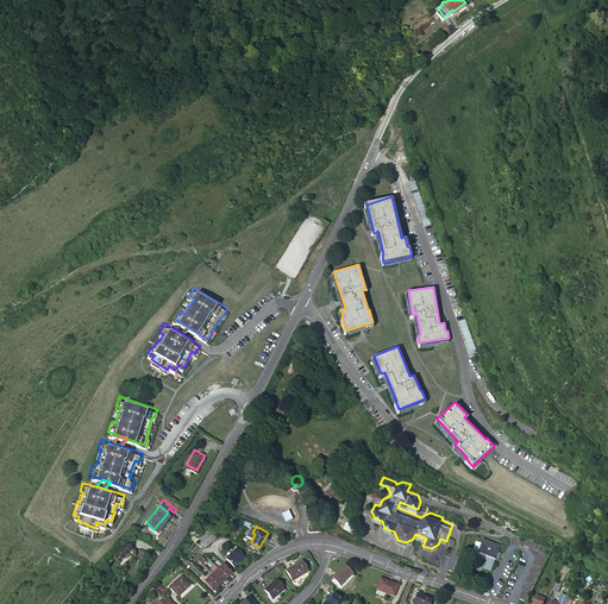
[(528,598),(550,552),(544,548),(547,541),(528,532),(525,540),(541,548),(521,595),(528,598)]
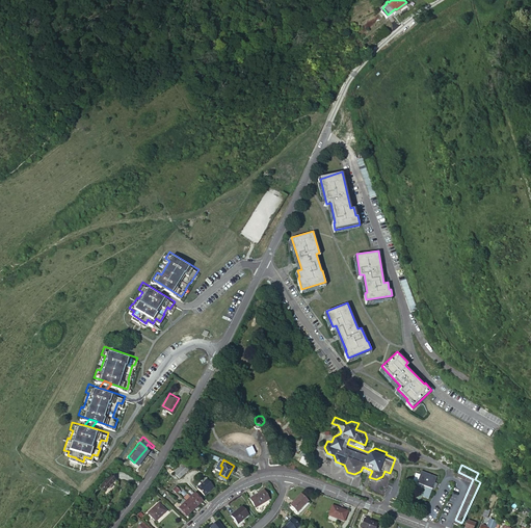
[(422,485),(424,481),(427,482),(424,493),(430,495),(434,483),(435,479),(437,473),(423,467),(422,470),(417,468),(413,481),(422,485)]
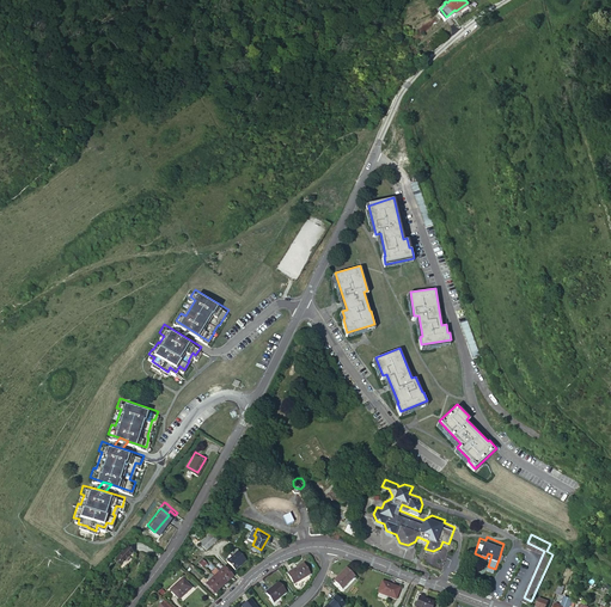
[(123,560),(133,546),(127,541),(117,556),(123,560)]
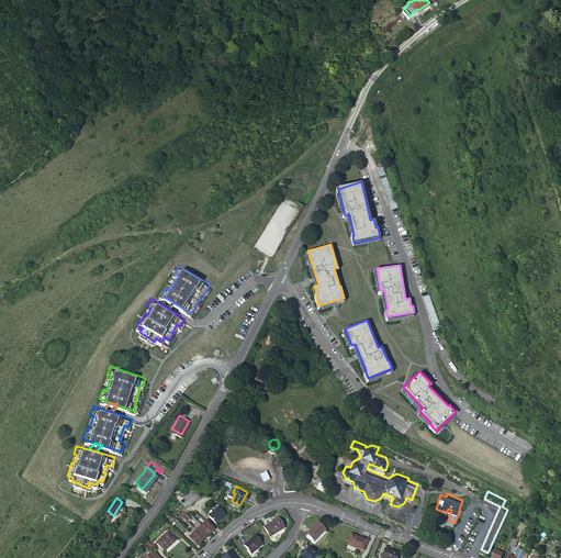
[(224,514),(227,511),(220,502),(210,512),(217,520),(224,514)]
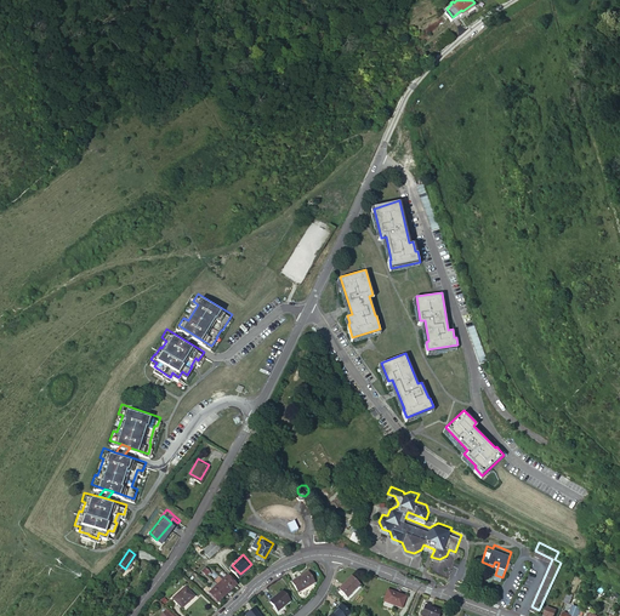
[(300,588),(316,579),(310,568),(303,571),(303,572),(294,579),(300,588)]
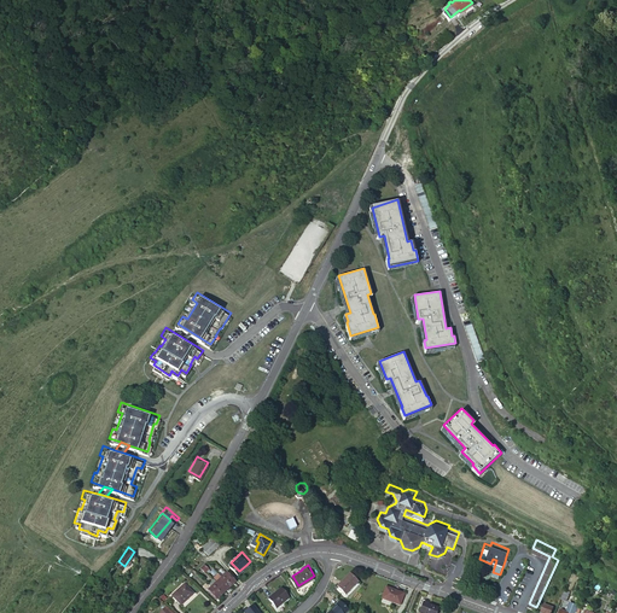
[(237,578),(228,568),(223,573),(232,583),(237,578)]
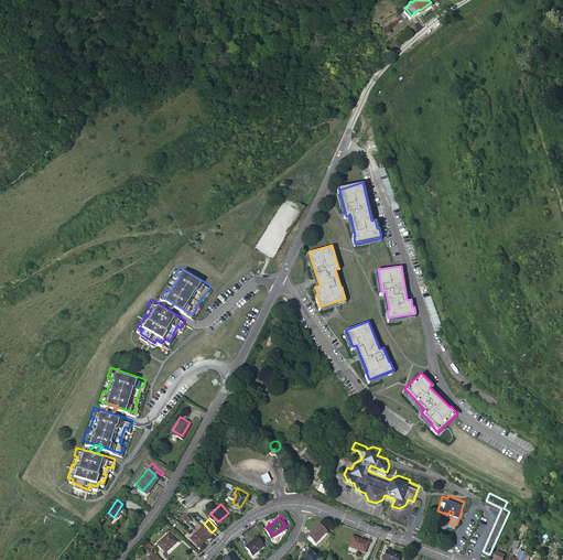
[(309,531),(316,539),(328,527),(320,519),(309,531)]
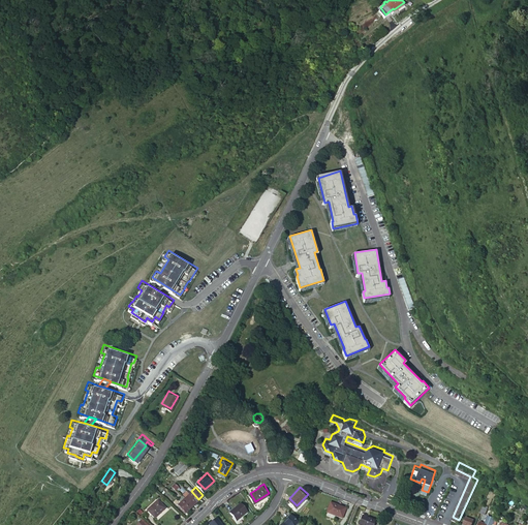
[(189,490),(188,488),(184,491),(187,494),(186,495),(194,502),(198,499),(191,491),(189,490)]
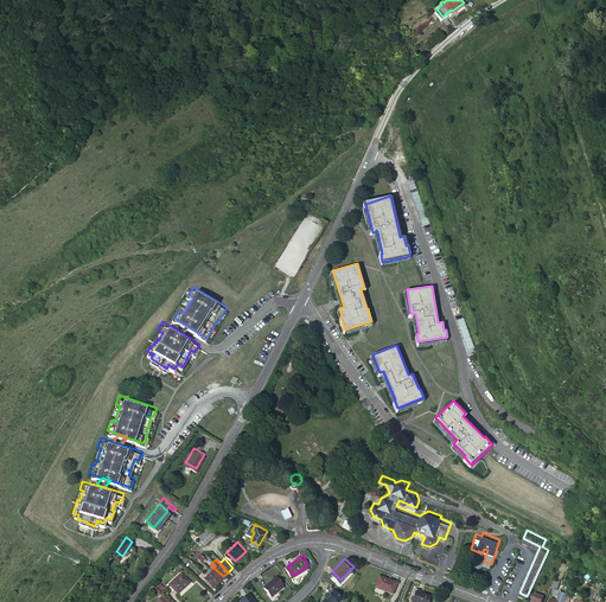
[(223,576),(214,568),(211,564),(206,568),(218,581),(223,576)]
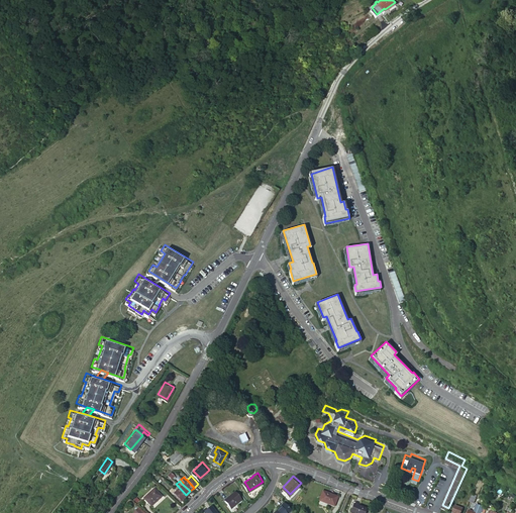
[(182,499),(186,495),(176,484),(175,485),(177,487),(174,489),(175,491),(182,499)]
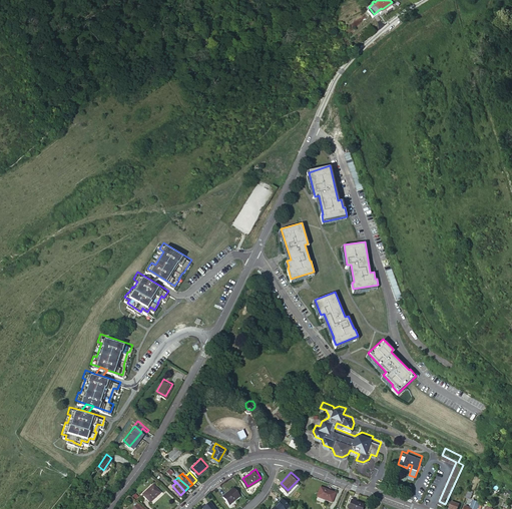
[(161,489),(154,481),(143,491),(151,499),(161,489)]
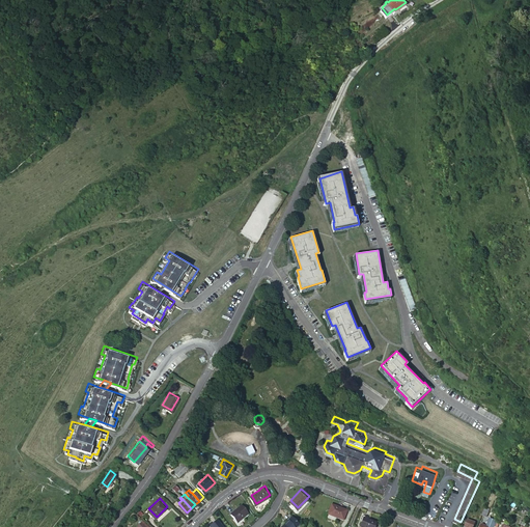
[(242,501),(230,509),(238,518),(248,508),(242,501)]
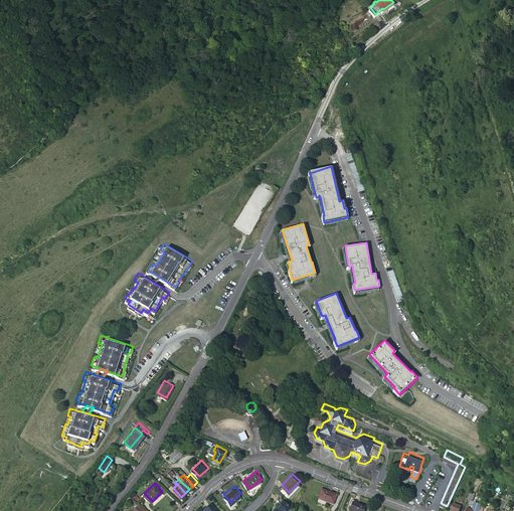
[(334,500),(338,491),(323,486),(320,493),(329,497),(328,498),(334,500)]
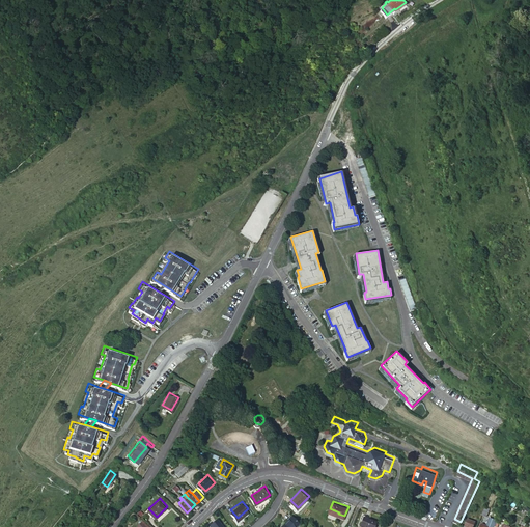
[(285,526),(294,526),(300,521),(293,514),(288,517),(289,518),(283,524),(285,526)]
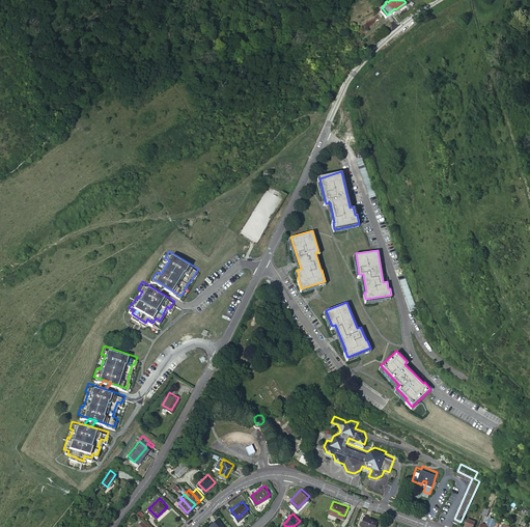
[(479,526),(493,526),(495,523),(497,519),(498,517),(491,514),(487,522),(482,520),(479,526)]
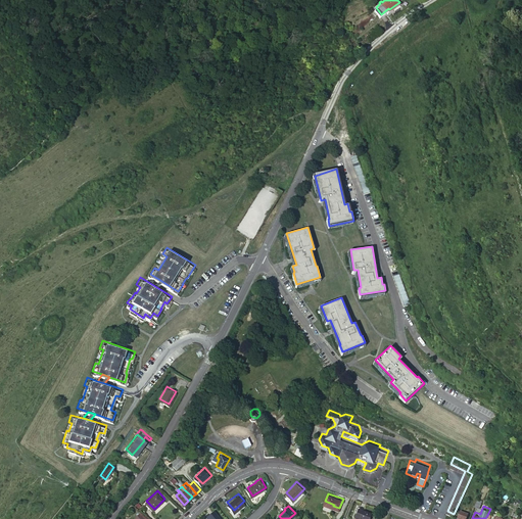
[(356,515),(365,518),(368,518),(372,512),(359,507),(356,515)]
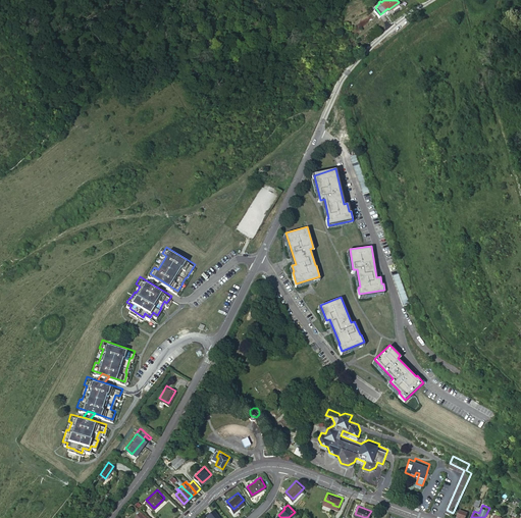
[(461,507),(458,515),(466,517),(468,509),(461,507)]
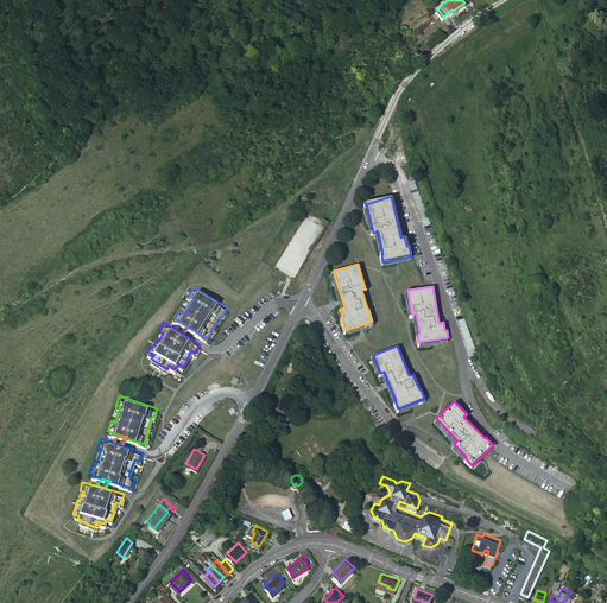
[(259,602),(250,591),(241,598),(245,602),(259,602)]
